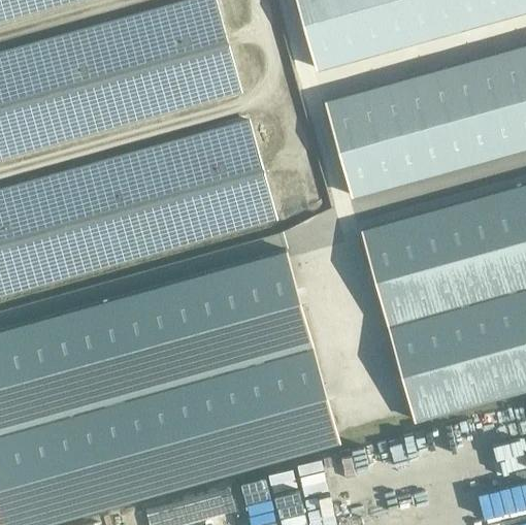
[(0,21),(74,0),(0,0),(0,21)]
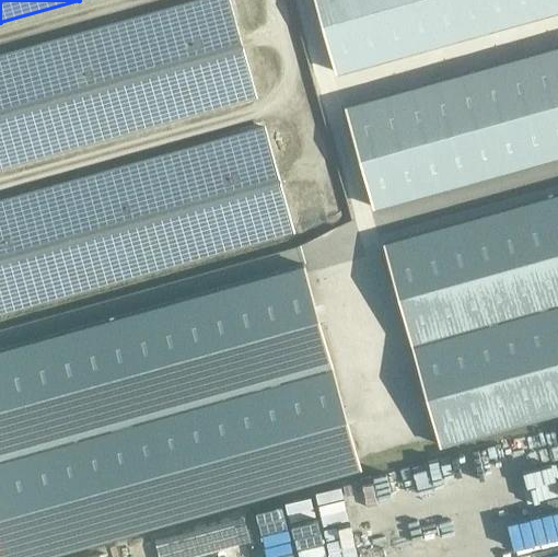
[(0,166),(253,96),(225,0),(198,0),(0,55),(0,166)]
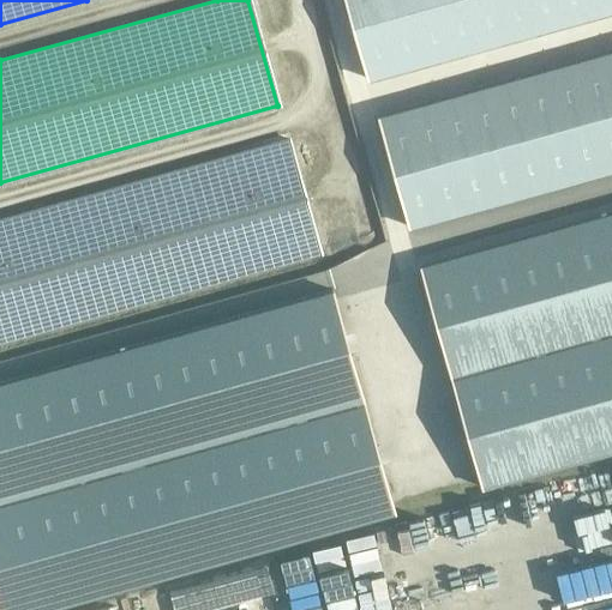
[(611,0),(349,0),(371,78),(611,10),(611,0)]
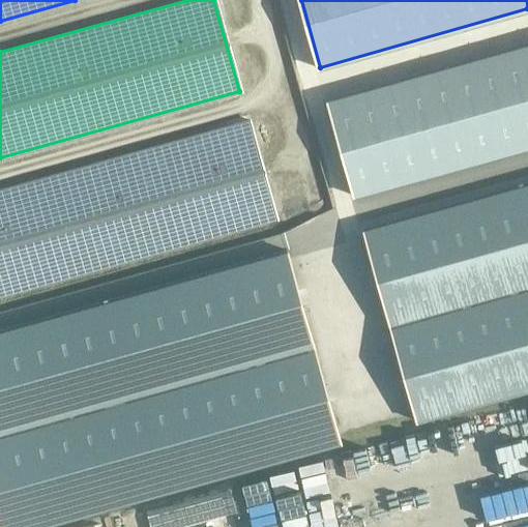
[(527,47),(329,103),(356,201),(527,151),(527,47)]
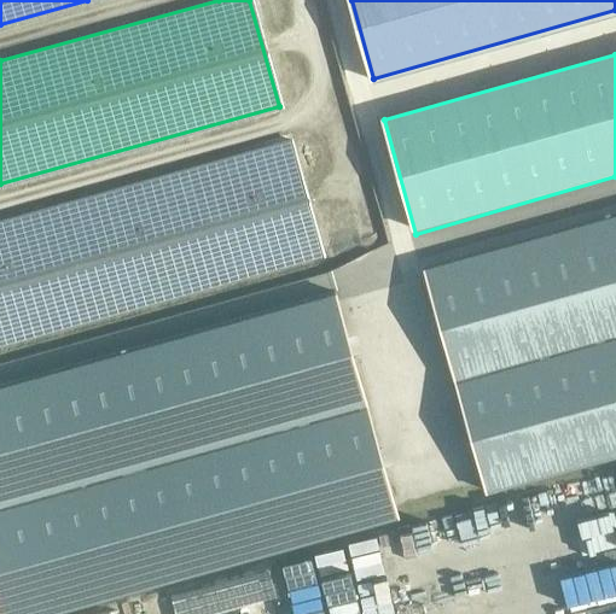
[(290,141),(0,221),(0,349),(324,259),(290,141)]
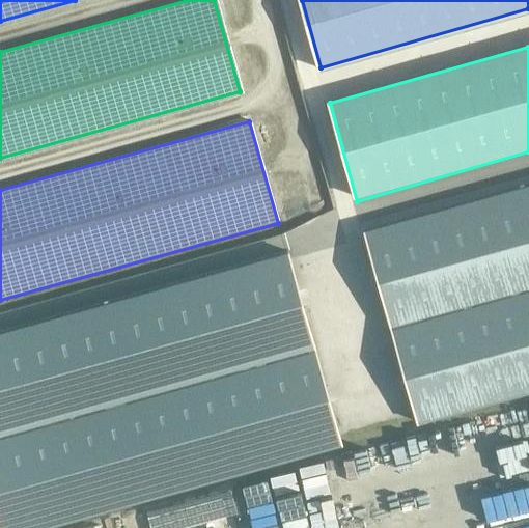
[(528,394),(528,185),(362,231),(417,425),(528,394)]
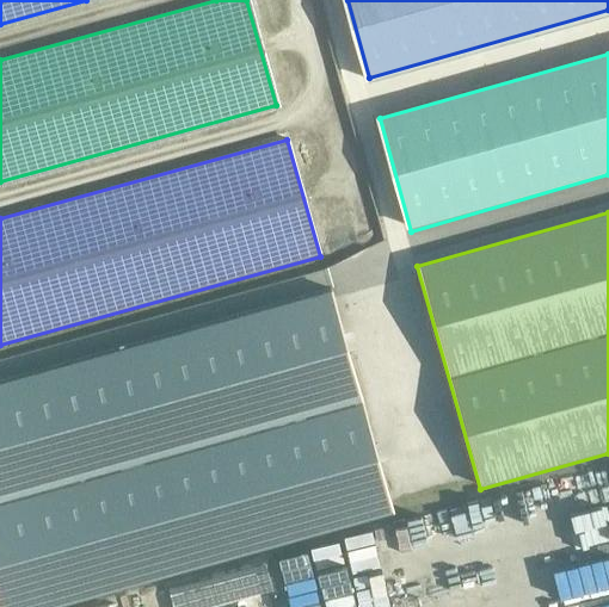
[(53,606),(391,514),(330,291),(0,382),(0,606),(53,606)]
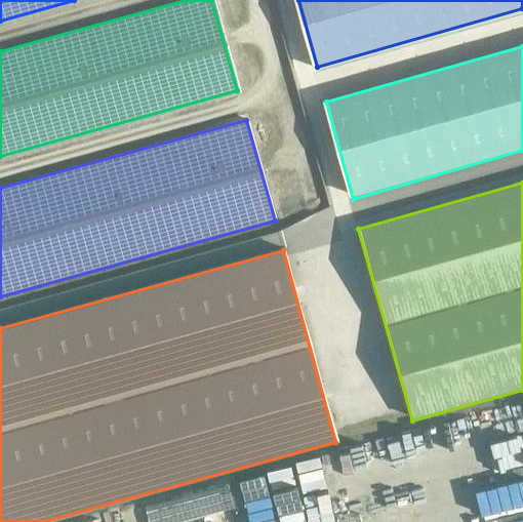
[(336,502),(355,494),(345,470),(326,478),(336,502)]
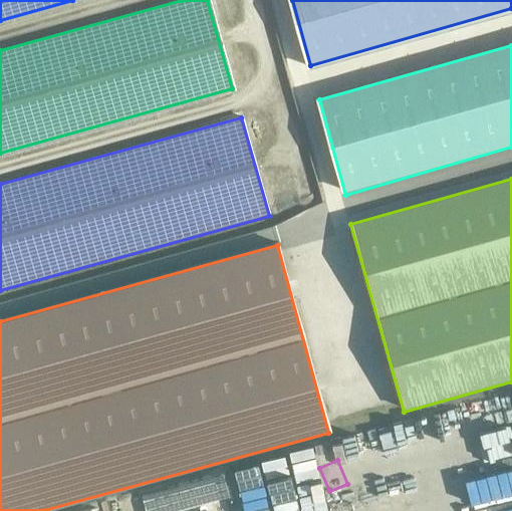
[(262,510),(253,467),(230,472),(238,510),(262,510)]
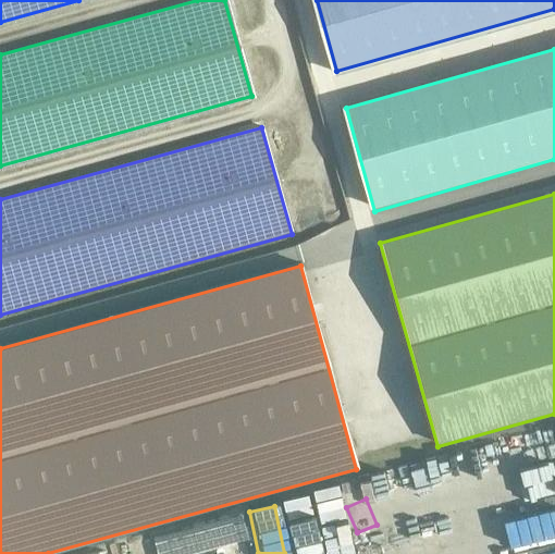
[(333,553),(325,508),(306,512),(312,553),(333,553)]
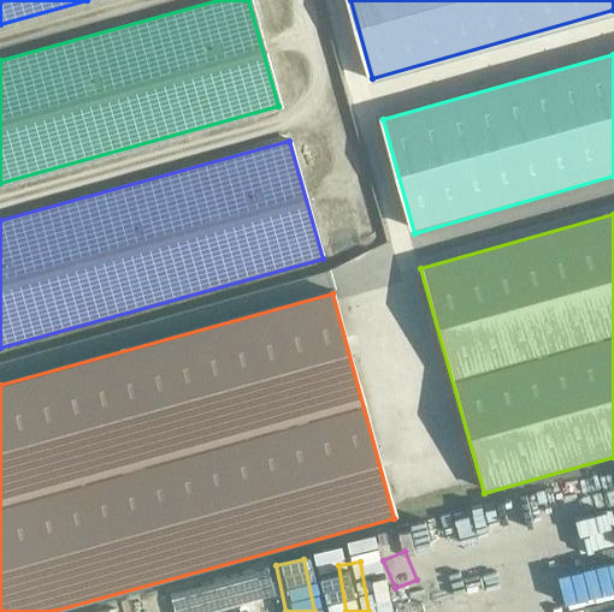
[(222,611),(275,598),(267,569),(167,595),(171,611),(222,611)]
